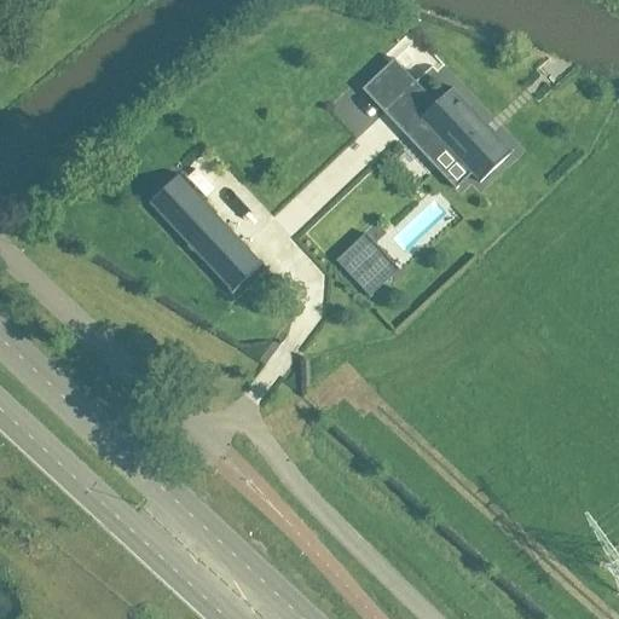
[(395,58),(363,88),(385,113),(404,94),(423,115),(404,133),(456,189),(473,174),(480,183),(513,151),(453,87),(437,103),(395,58)]
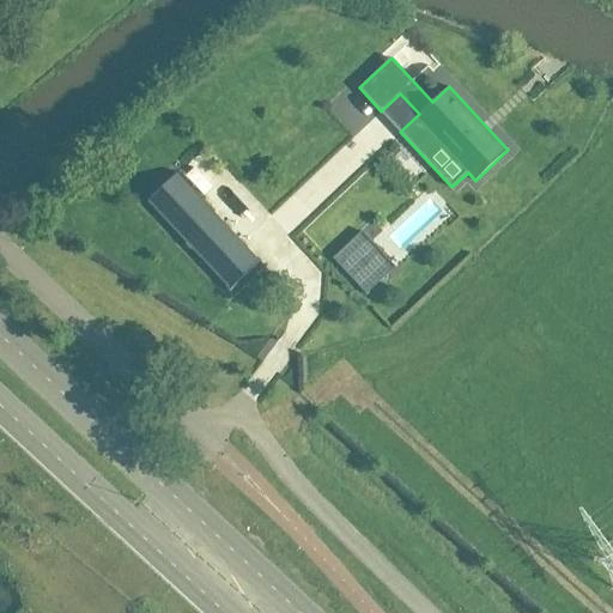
[(146,200),(230,289),(261,259),(176,171),(146,200)]
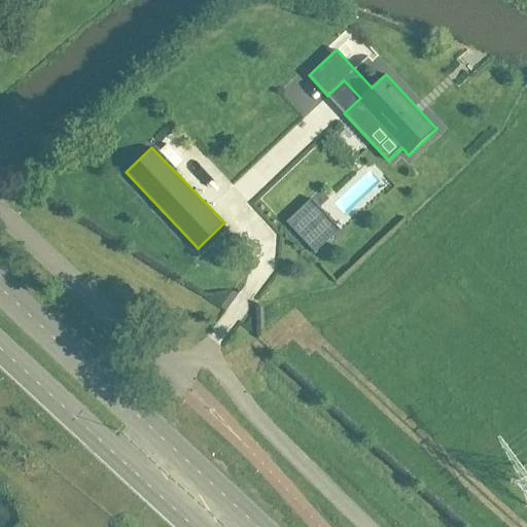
[(308,200),(297,208),(310,221),(296,234),(314,253),(338,231),(308,200)]
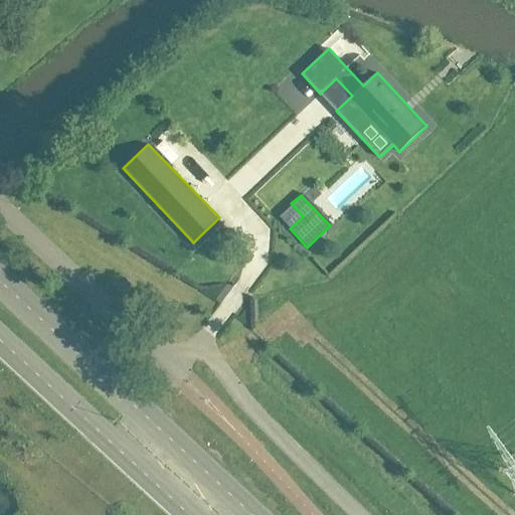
[(303,216),(291,203),(278,215),(290,228),(303,216)]
